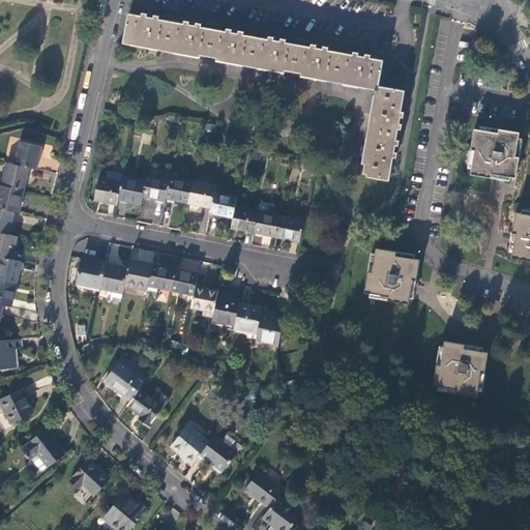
[(380,87),(380,86),(384,60),(371,57),(371,55),(362,53),(354,52),(354,55),(329,51),(329,48),(320,46),(312,45),(312,48),(287,43),(287,40),(280,38),(270,37),(269,40),(243,35),(243,32),(237,31),(227,29),(227,32),(201,28),(201,25),(193,24),(184,23),(184,25),(157,21),(158,18),(150,17),(143,16),(143,18),(128,16),(123,41),(380,87)]
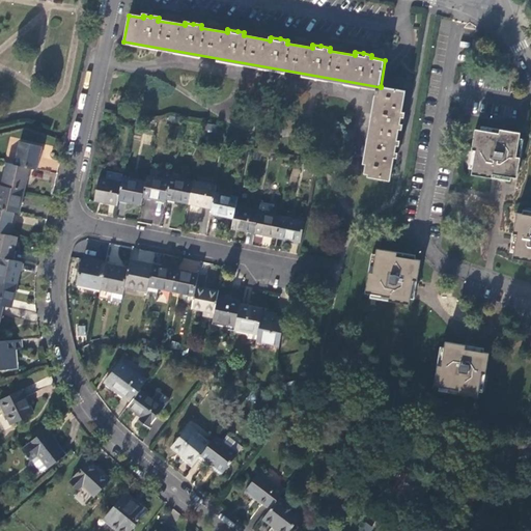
[(407,90),(381,86),(381,87),(380,89),(378,89),(376,95),(379,95),(367,164),(366,173),(392,177),(395,157),(398,158),(399,148),(400,141),(398,141),(400,129),(403,130),(404,119),(406,113),(402,113),(407,90)]
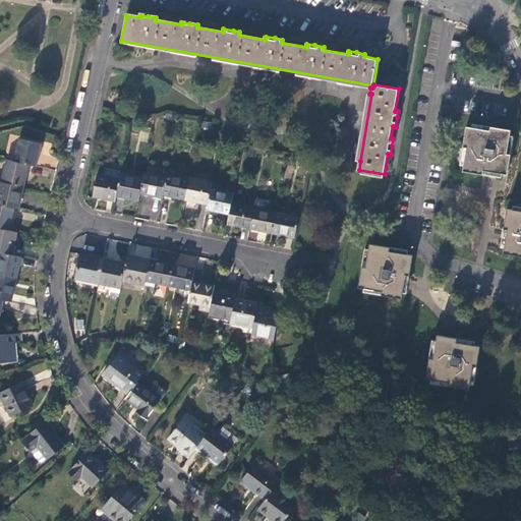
[(493,173),(506,175),(510,155),(506,154),(510,130),(489,127),(488,131),(465,126),(461,147),(465,148),(461,171),(481,174),(481,171),(493,173)]
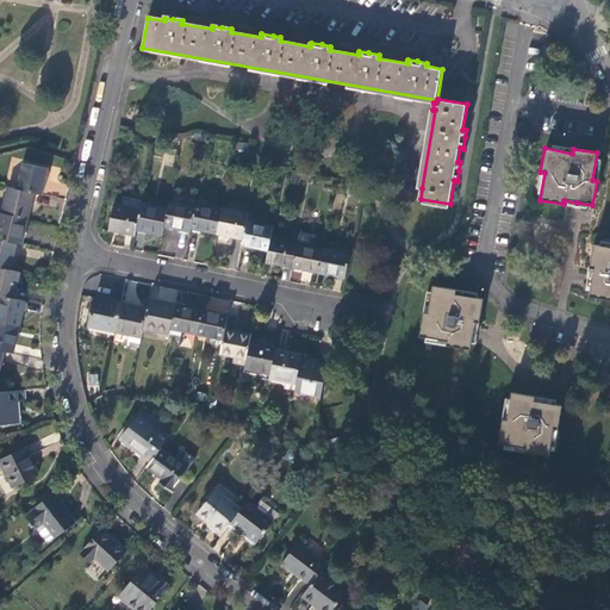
[(36,192),(42,194),(48,168),(22,161),(16,187),(36,192)]
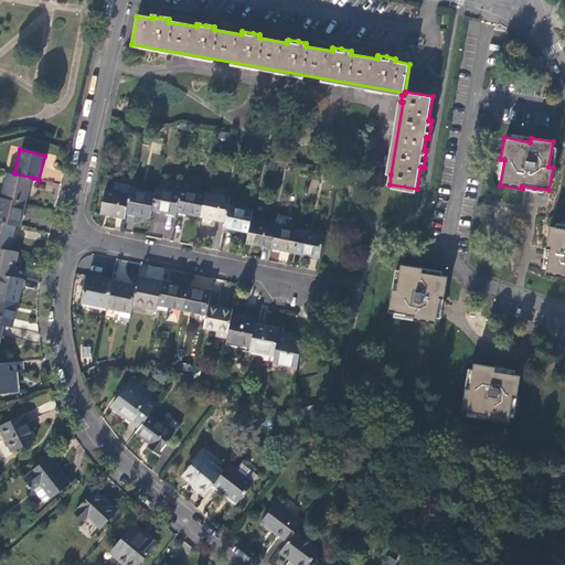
[(33,178),(14,173),(9,172),(2,196),(27,202),(33,178)]
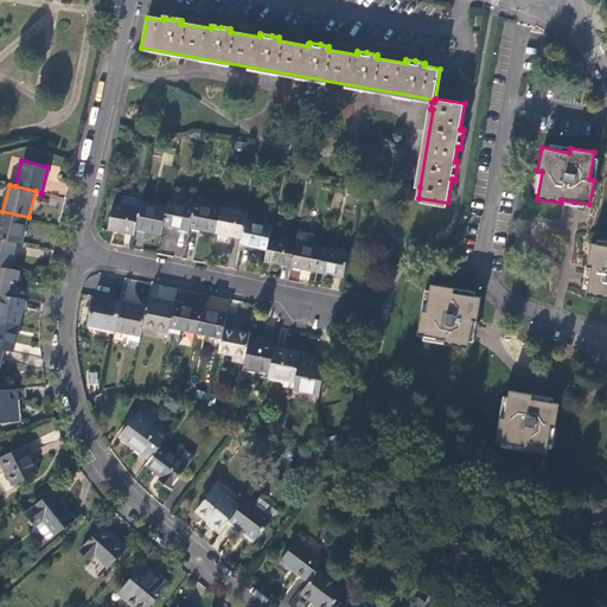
[(140,202),(140,198),(123,195),(121,204),(139,208),(140,202)]
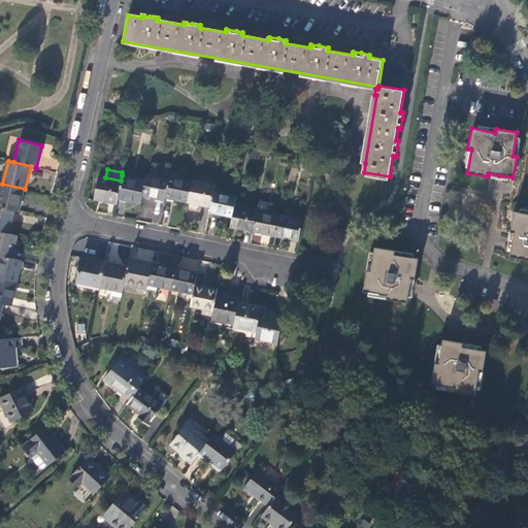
[(168,178),(145,174),(144,180),(141,196),(164,200),(164,197),(168,178)]
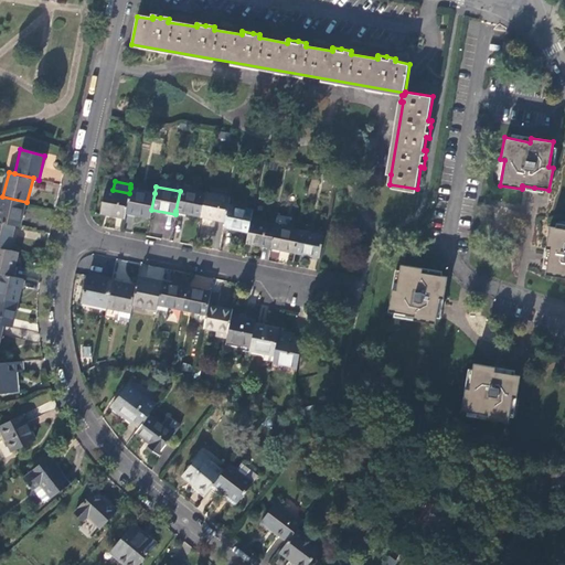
[(205,191),(181,187),(180,191),(176,211),(200,216),(205,191)]
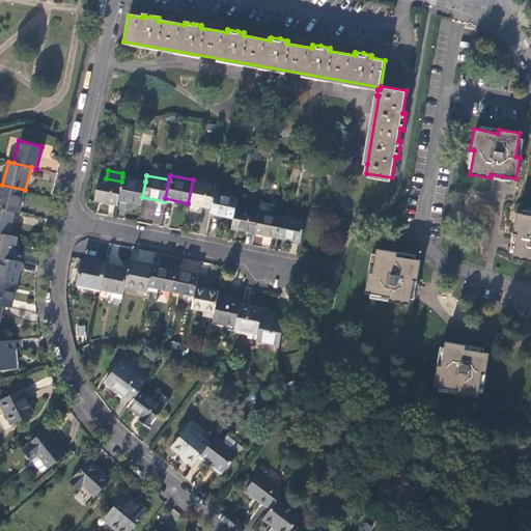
[(121,182),(106,178),(99,176),(93,200),(116,204),(117,199),(121,182)]
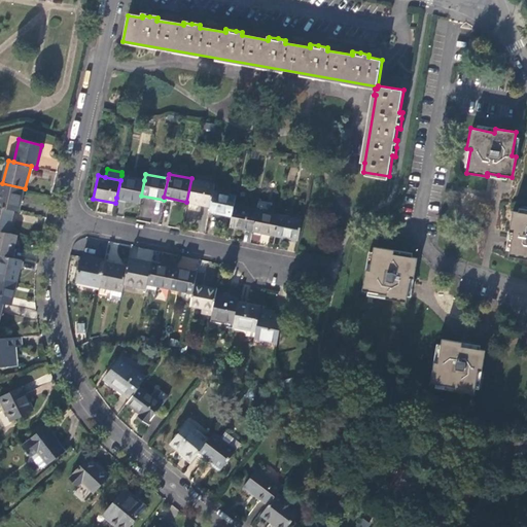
[(144,180),(121,175),(120,180),(116,198),(139,203),(141,196),(144,180)]
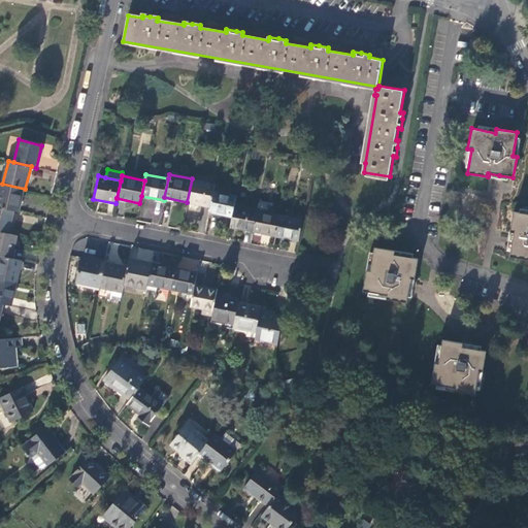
[(212,191),(215,182),(192,177),(192,178),(187,202),(209,206),(212,191)]
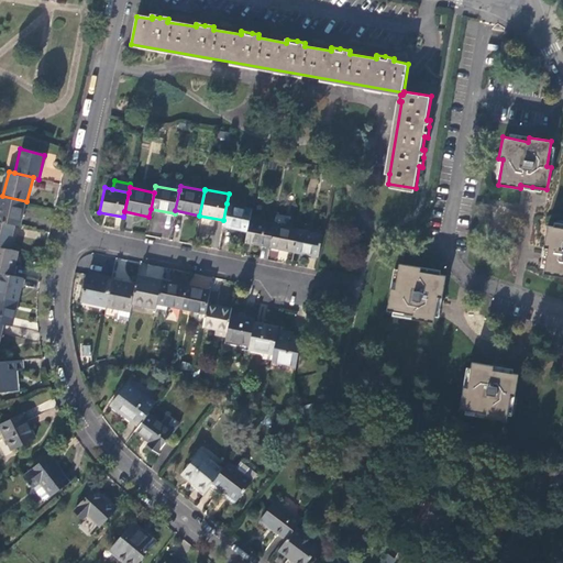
[(21,225),(26,201),(2,196),(0,195),(0,220),(15,224),(21,225)]
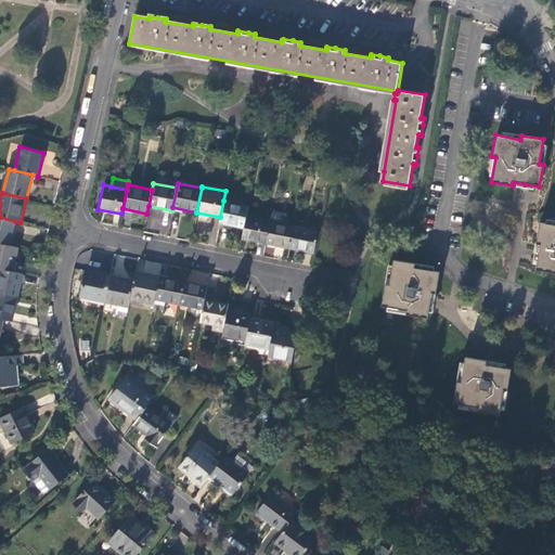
[(245,216),(247,206),(223,201),(220,217),(219,222),(243,227),(245,216)]
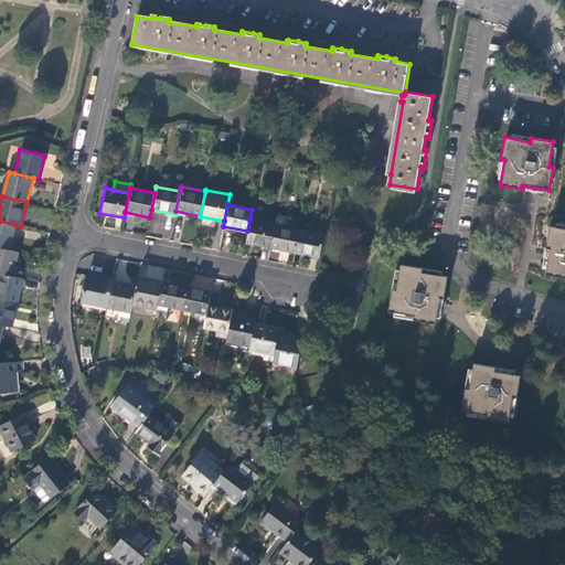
[(150,234),(172,237),(174,215),(152,213),(150,234)]
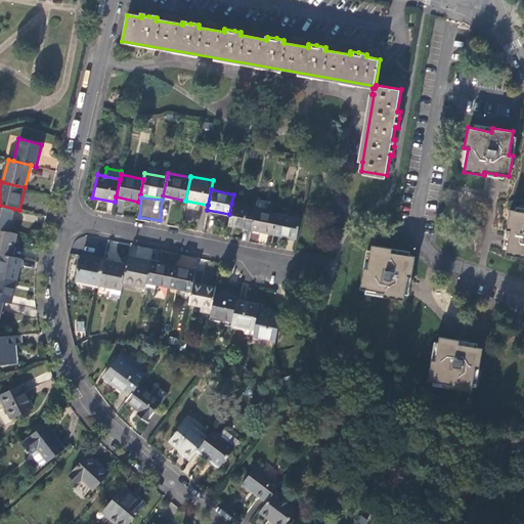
[(250,229),(272,233),(276,214),(267,212),(268,204),(256,201),(254,209),(250,229)]
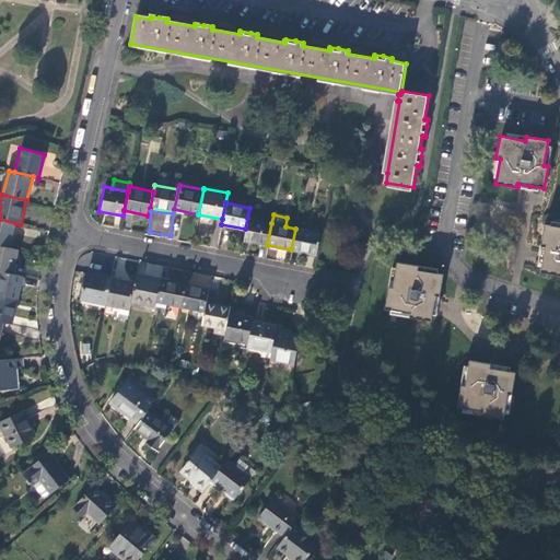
[(247,218),(245,229),(243,240),(267,245),(271,223),(247,218)]
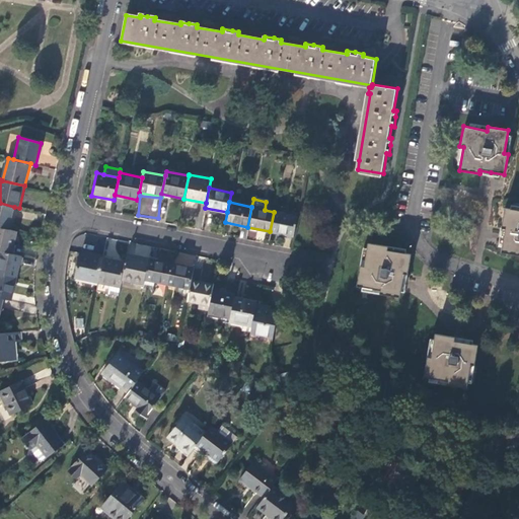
[(0,203),(0,227),(8,229),(14,207),(0,203)]
